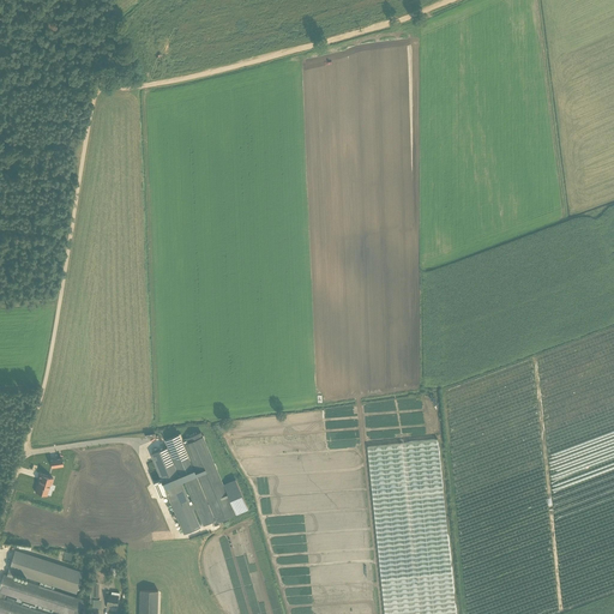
[(167,493),(185,534),(215,521),(216,524),(250,510),(236,479),(224,485),(202,432),(184,440),(181,434),(166,441),(169,447),(152,455),(162,480),(155,482),(161,497),(167,493)]
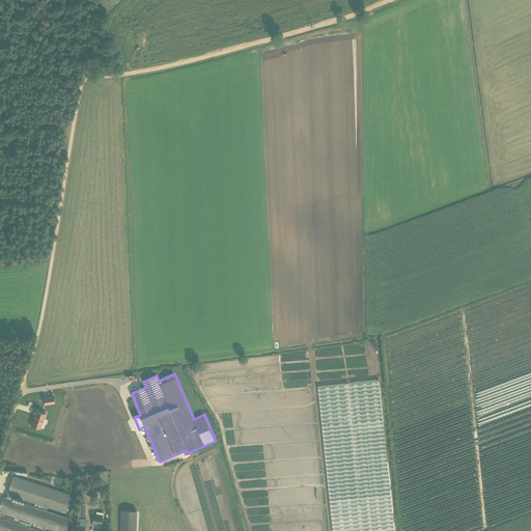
[(317,386),(332,530),(395,530),(379,380),(317,386)]
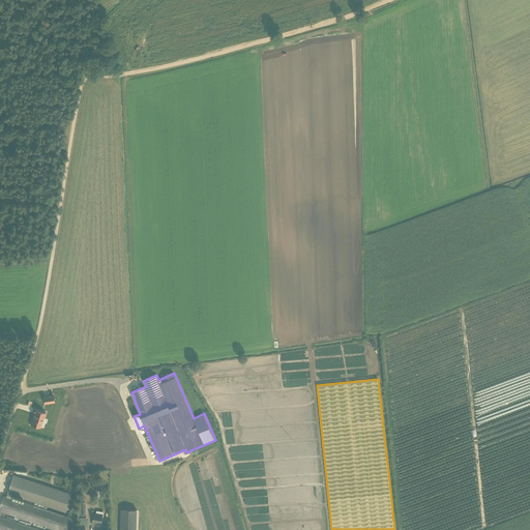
[(31,419),(42,421),(46,410),(34,407),(31,419)]
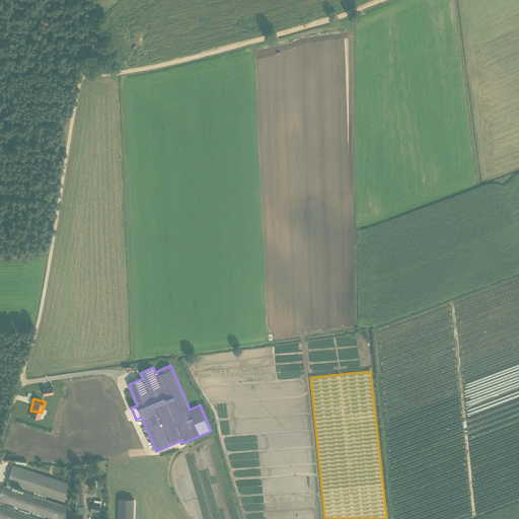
[(6,468),(3,477),(70,500),(73,490),(6,468)]
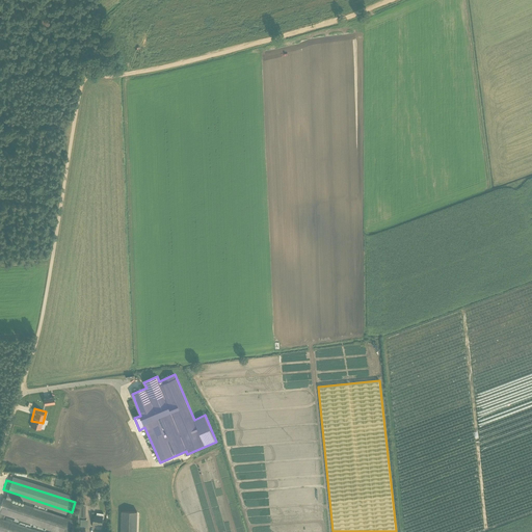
[(3,494),(0,503),(0,510),(64,531),(65,531),(72,516),(3,494)]
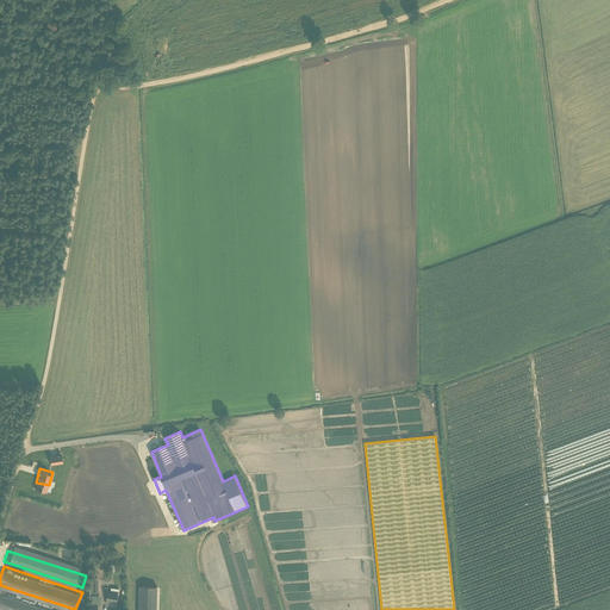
[(97,595),(94,595),(94,580),(86,580),(86,603),(97,603),(97,595)]
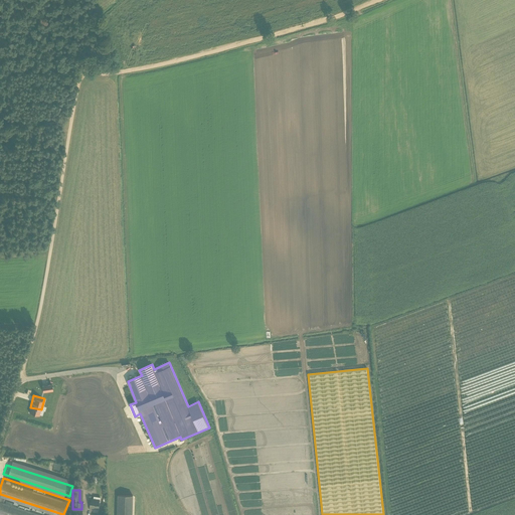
[(117,494),(116,514),(131,514),(132,494),(117,494)]
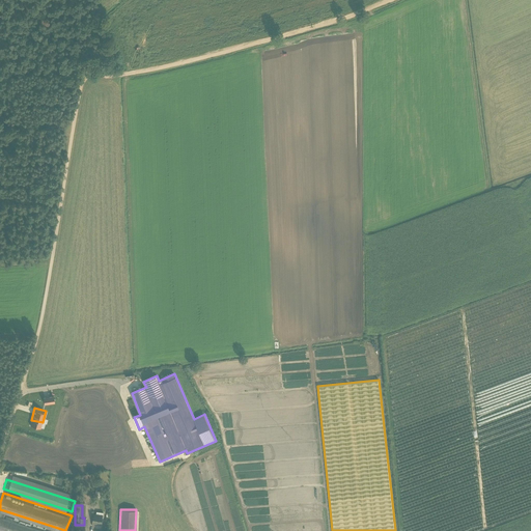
[(92,525),(102,527),(105,515),(96,513),(92,525)]
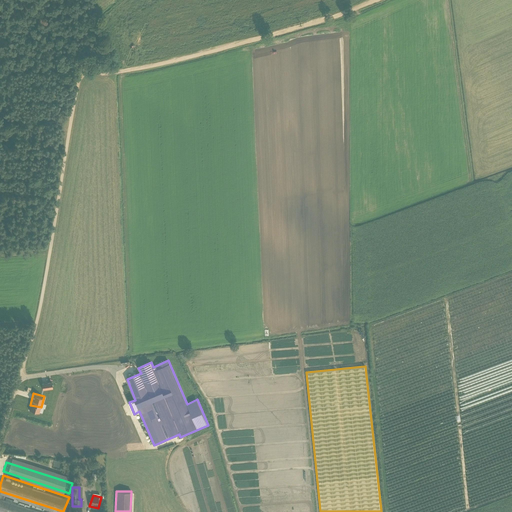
[(48,511),(0,496),(0,511),(48,511)]
